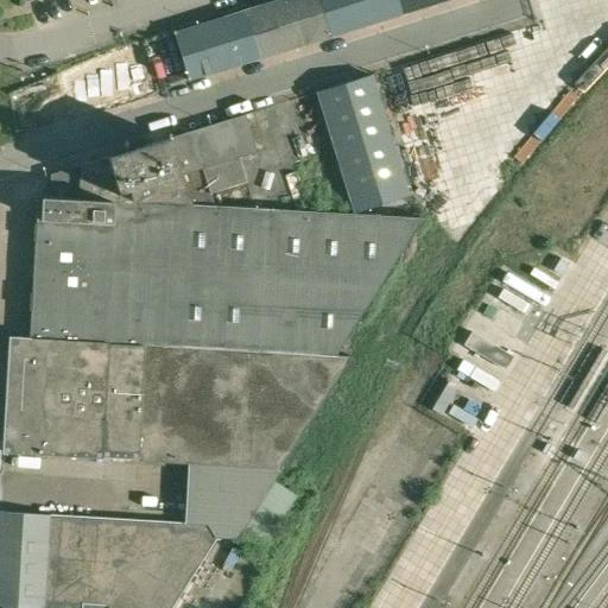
[(322,0),(278,0),(270,2),(285,50),(334,36),(322,0)]
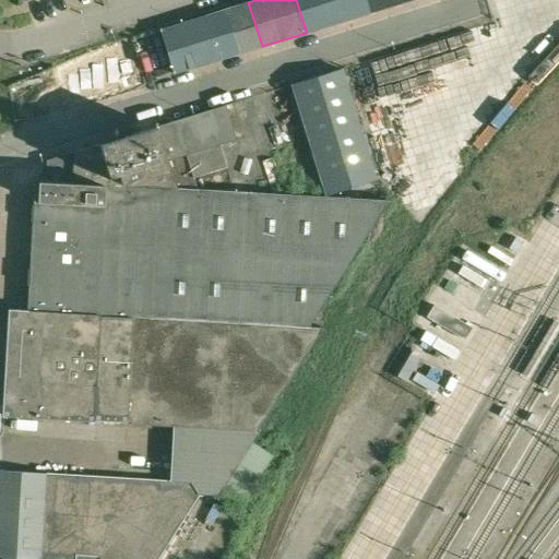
[(364,0),(296,0),(307,33),(368,13),(364,0)]
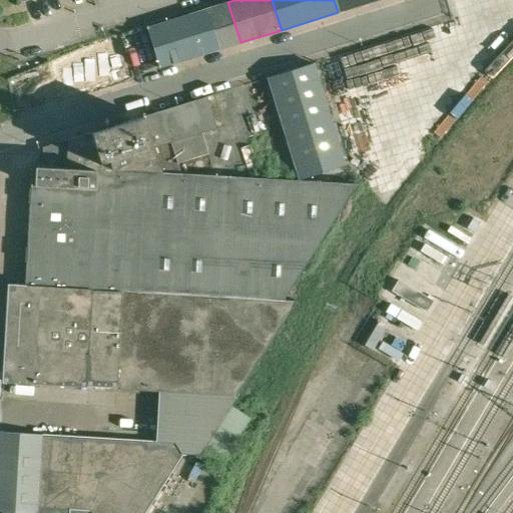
[(359,0),(334,0),(338,12),(361,5),(359,0)]
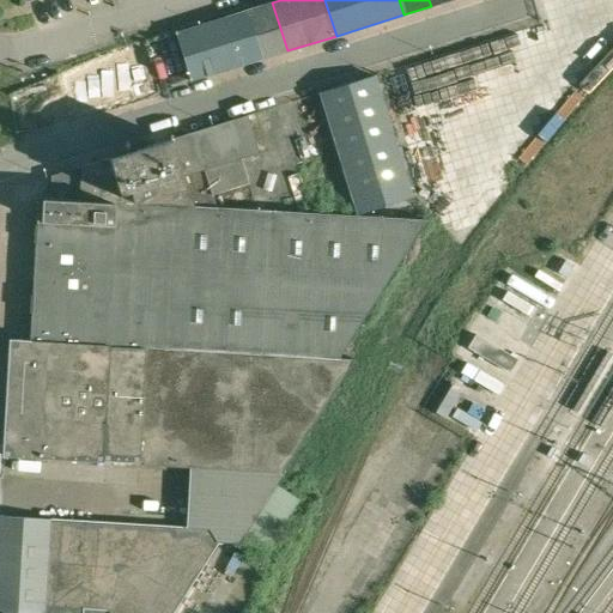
[(272,2),(249,10),(263,58),(287,50),(272,2)]
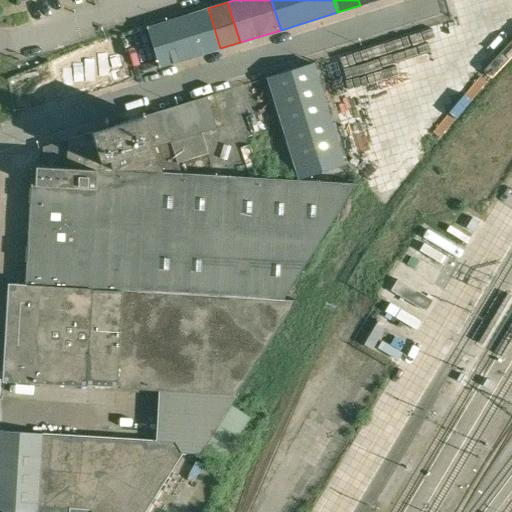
[(208,8),(188,14),(201,54),(220,48),(208,8)]
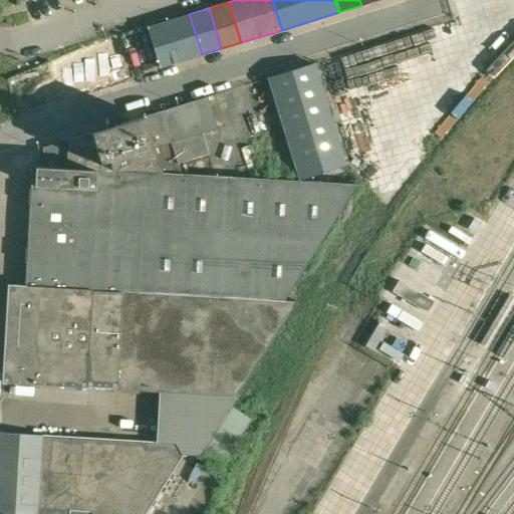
[(202,54),(189,14),(148,27),(161,67),(202,54)]
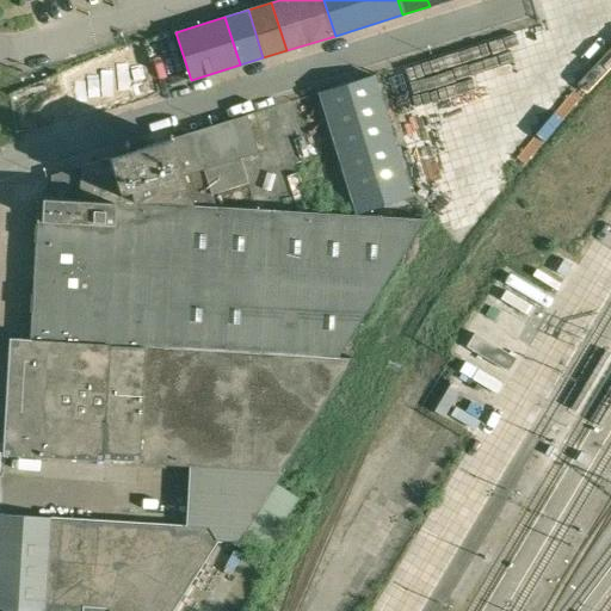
[(154,92),(141,44),(107,54),(61,78),(73,117),(154,92)]
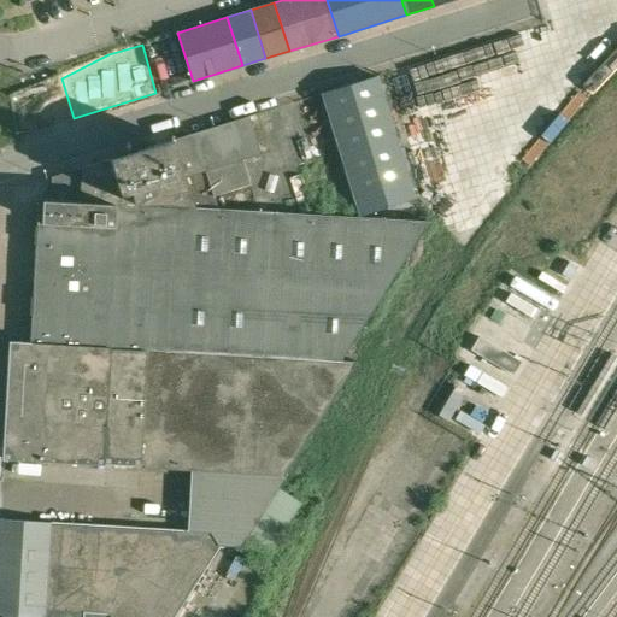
[(378,76),(323,92),(360,216),(416,199),(391,118),(378,76)]
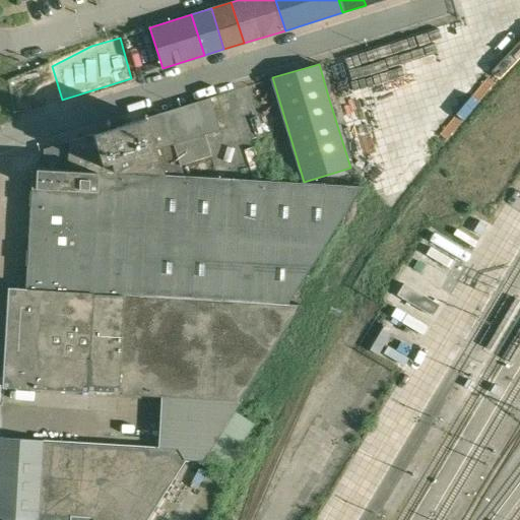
[(397,94),(388,104),(403,120),(412,112),(397,94)]
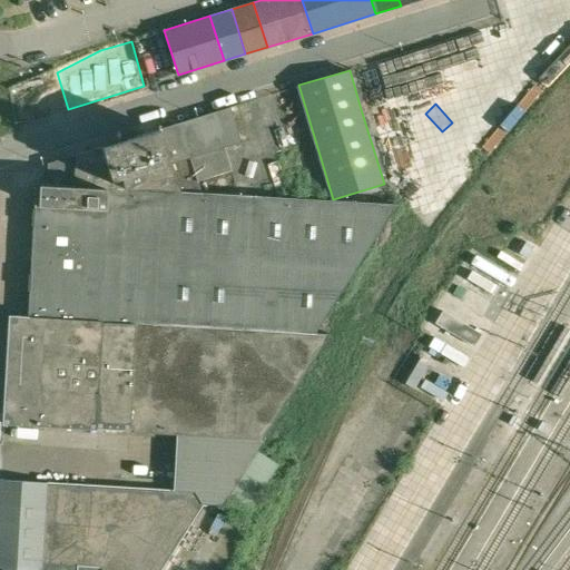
[(232,106),(163,128),(182,192),(202,193),(198,180),(232,169),(224,147),(243,141),(232,106)]
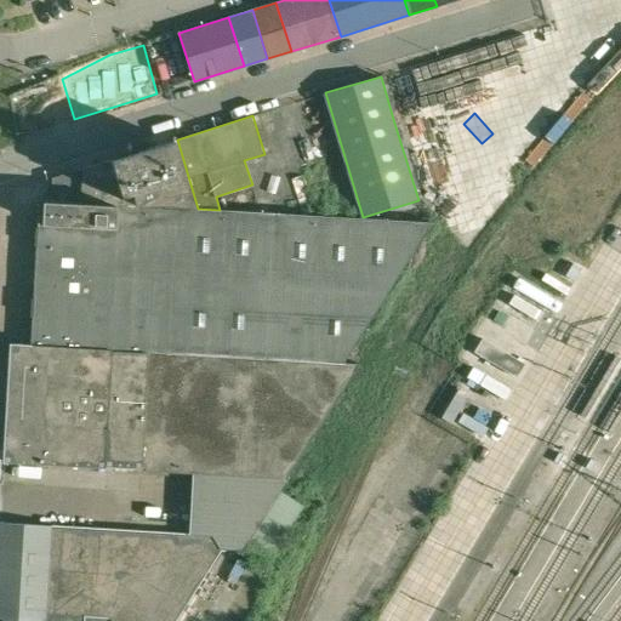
[(85,167),(83,203),(198,209),(177,140),(85,167)]
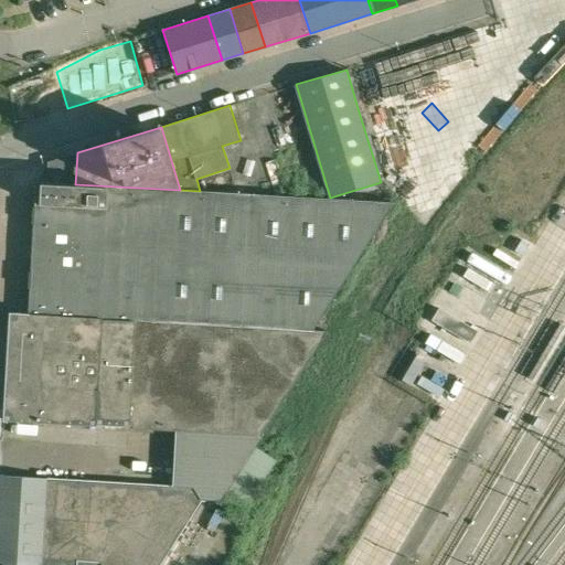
[(49,161),(48,182),(75,184),(77,152),(49,161)]
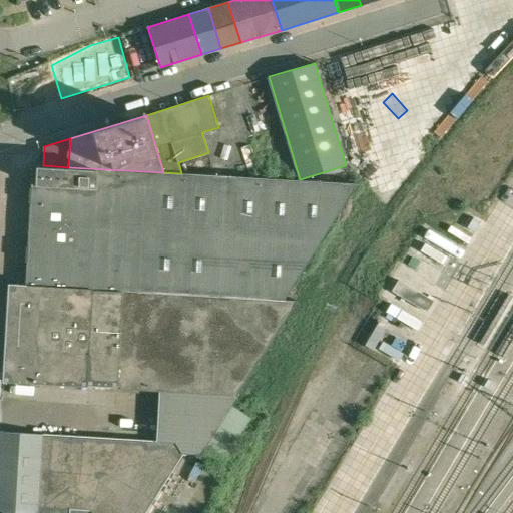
[(158,390),(238,394),(299,301),(284,300),(358,183),(181,173),(163,172),(68,167),(43,165),(43,166),(33,165),(27,265),(27,269),(26,286),(10,285),(10,288),(5,382),(158,390)]
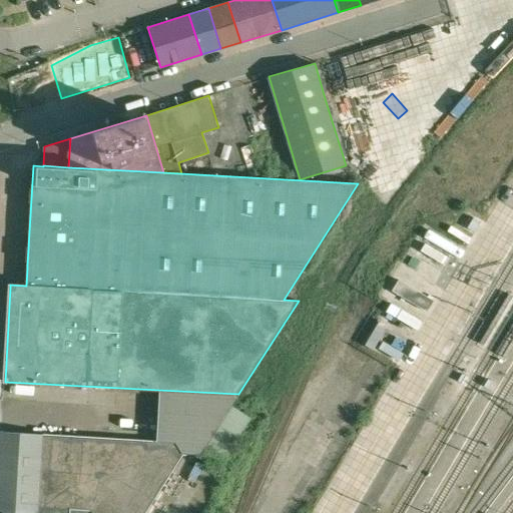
[(379,326),(372,344),(406,357),(414,339),(379,326)]
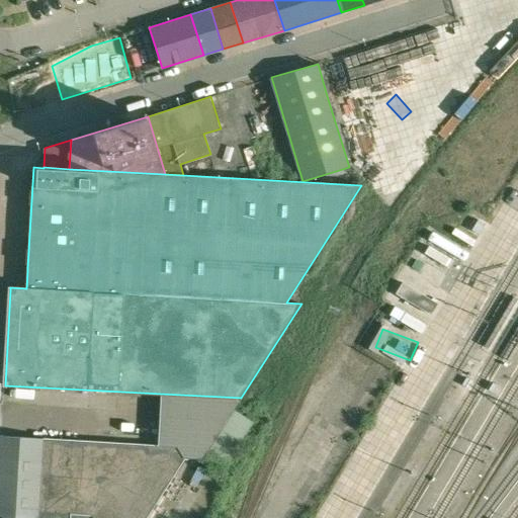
[(0,517),(144,517),(182,458),(175,446),(158,445),(0,436),(0,517)]
